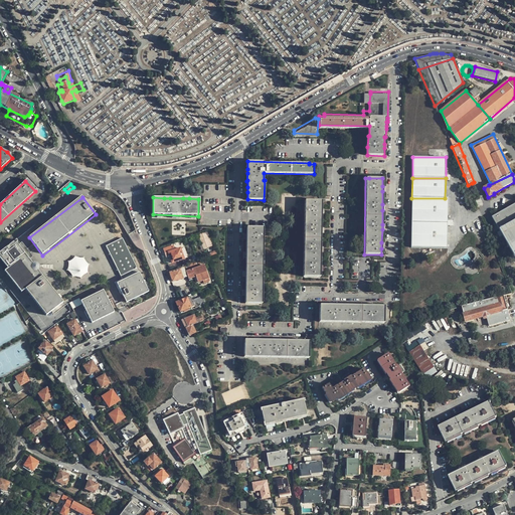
[(411,198),(411,223),(449,224),(449,198),(445,198),(411,198)]
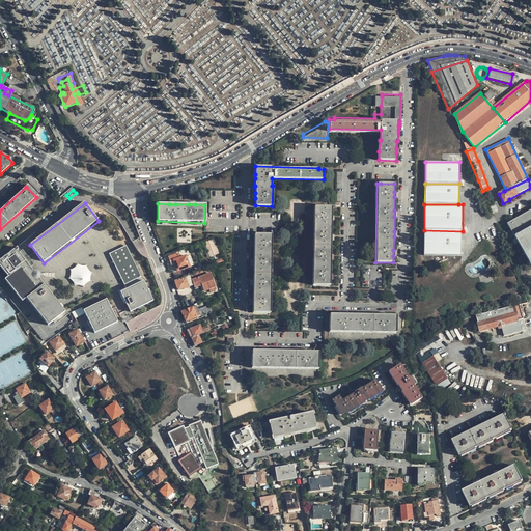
[(330,238),(330,232),(331,219),(331,213),(331,206),(313,206),(312,277),(312,284),(330,284),(330,277),(330,272),(330,257),(330,252),(330,238)]
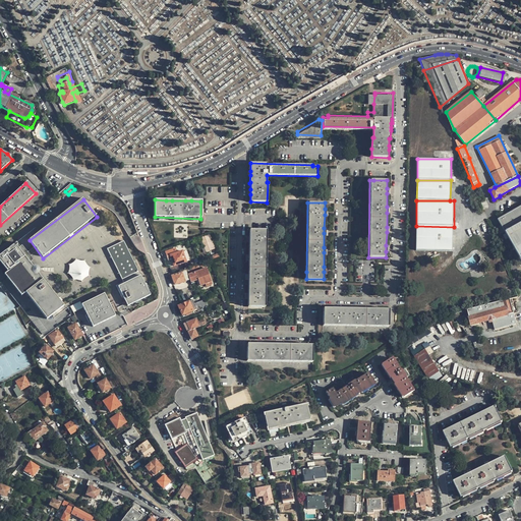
[(520,207),(497,221),(504,234),(520,224),(520,207)]
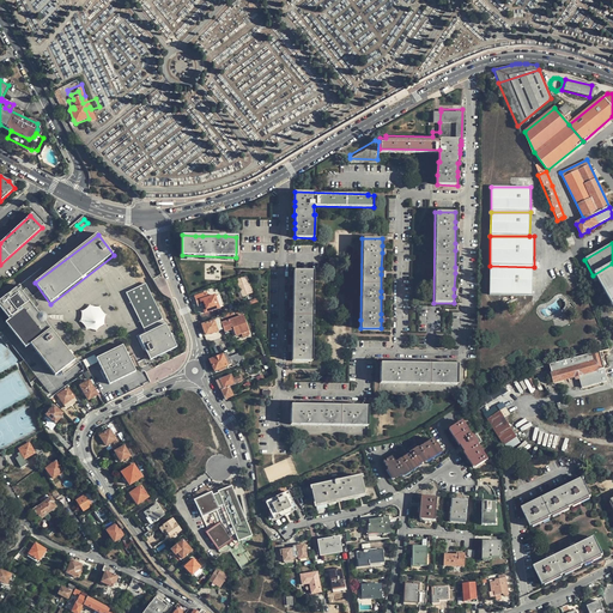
[(612,308),(612,263),(593,275),(611,309),(612,308)]
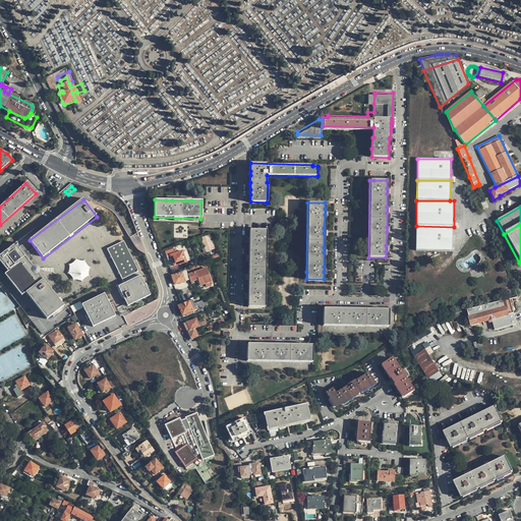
[(454,251),(454,227),(416,226),(416,251),(454,251)]
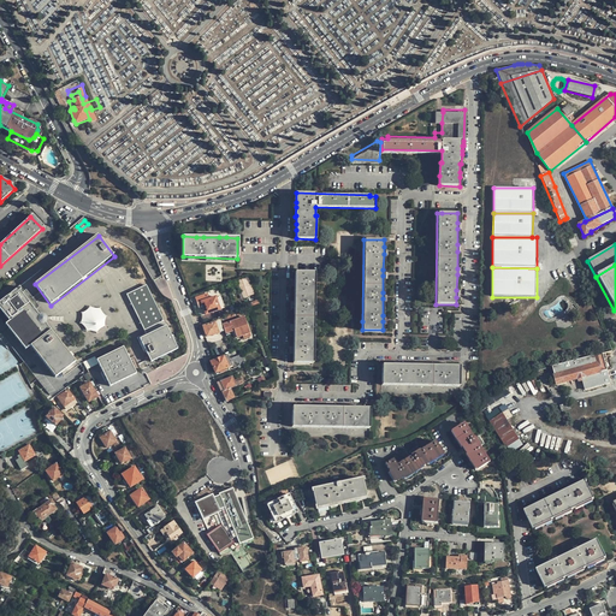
[(295,272),(295,279),(295,286),(294,302),(294,309),(294,325),(294,332),(294,348),(292,354),(292,363),(313,363),(315,273),(295,272)]
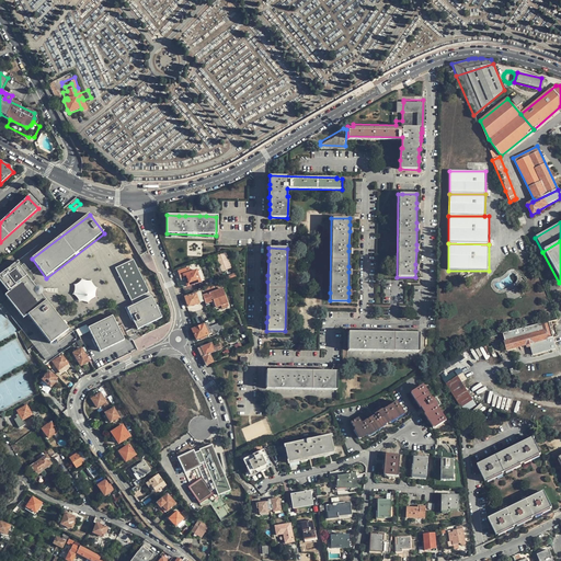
[(220,271),(231,268),(228,252),(218,253),(220,271)]
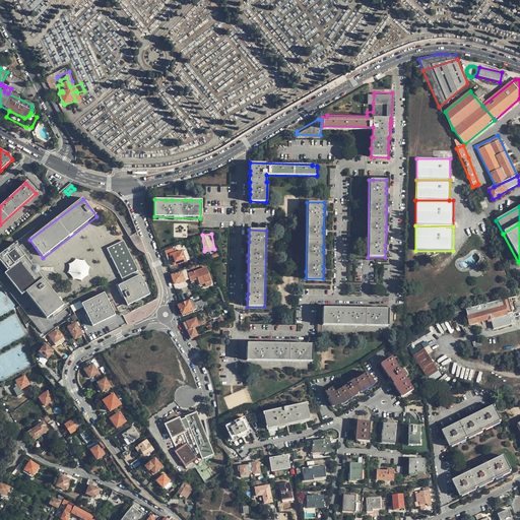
[(150,295),(123,241),(106,249),(123,283),(118,285),(127,306),(150,295)]
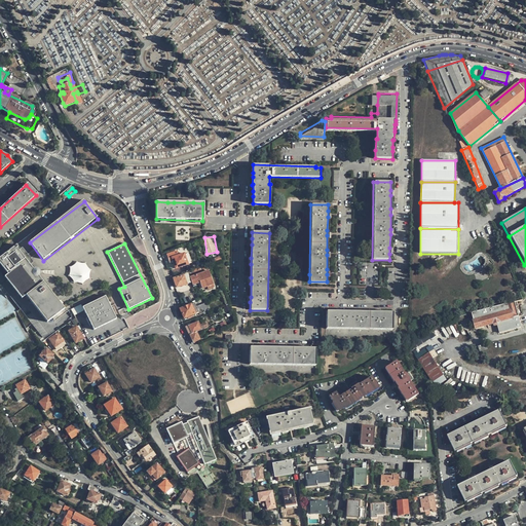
[(65,309),(16,249),(17,248),(15,246),(0,257),(0,264),(8,274),(4,277),(22,300),(26,296),(47,324),(65,309)]
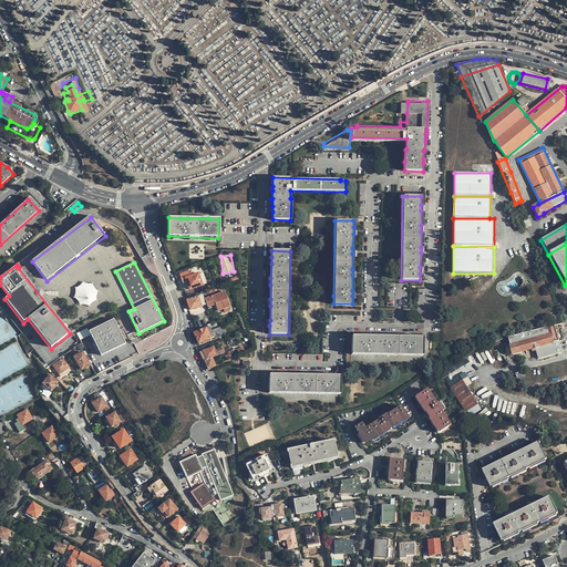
[(197,279),(195,274),(192,275),(191,271),(179,275),(179,277),(181,276),(184,284),(197,279)]
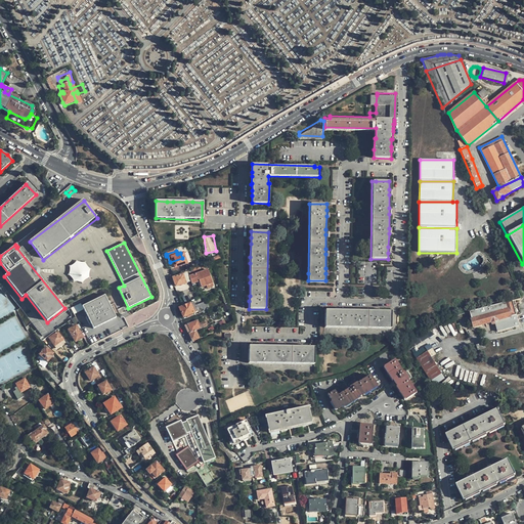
[(71,264),(69,277),(84,281),(85,277),(89,278),(91,267),(86,266),(87,262),(76,260),(75,265),(71,264)]
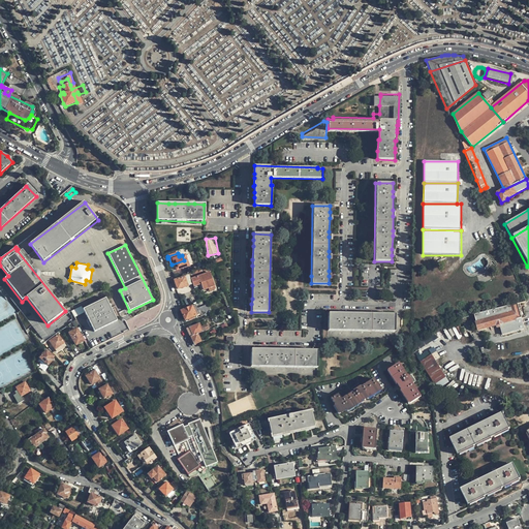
[(210,272),(191,279),(193,284),(194,286),(201,284),(203,284),(205,290),(210,288),(210,290),(216,288),(210,272)]
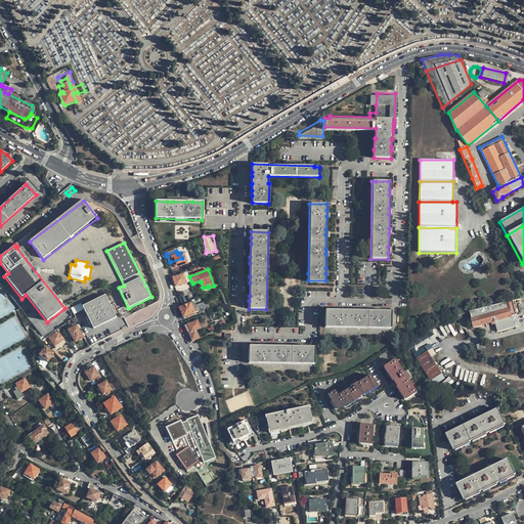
[(188,272),(183,274),(186,284),(191,281),(189,276),(188,272)]
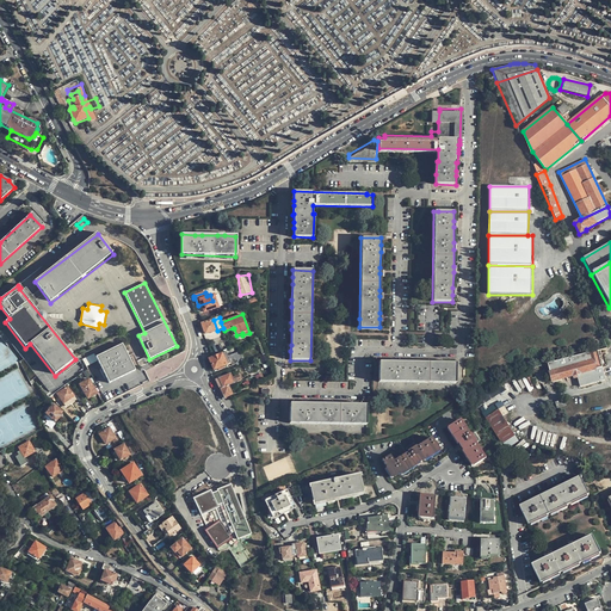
[(217,331),(214,320),(202,325),(205,334),(217,331)]
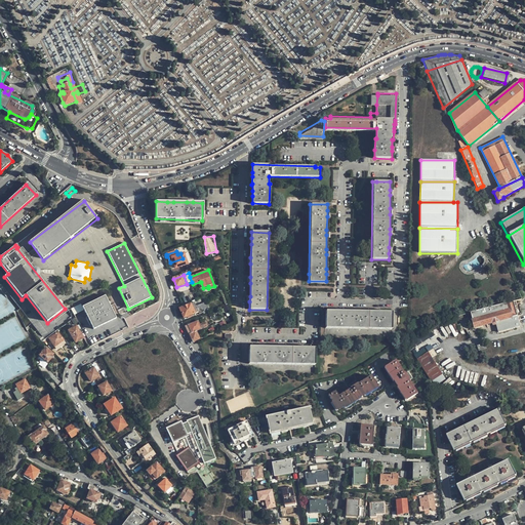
[(200,282),(193,284),(194,286),(199,284),(201,291),(202,291),(208,288),(208,286),(203,288),(201,282),(200,282)]
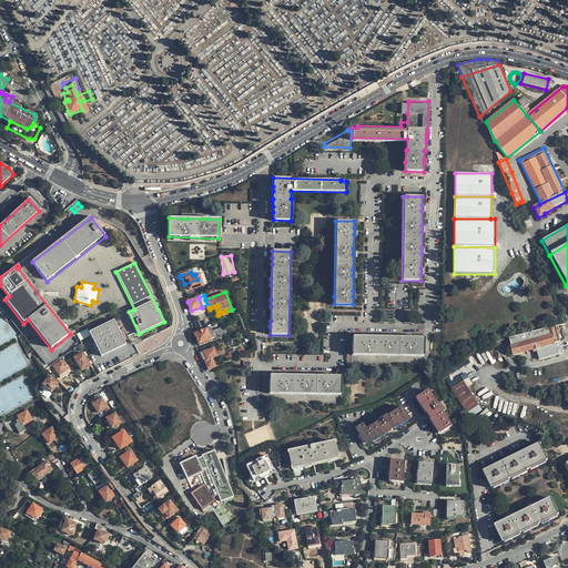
[(247,330),(241,314),(237,315),(244,331),(247,330)]
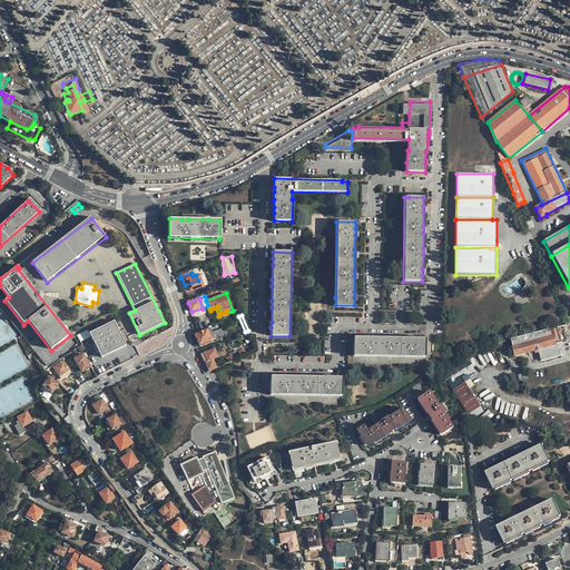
[(114,322),(90,333),(102,359),(125,345),(114,322)]
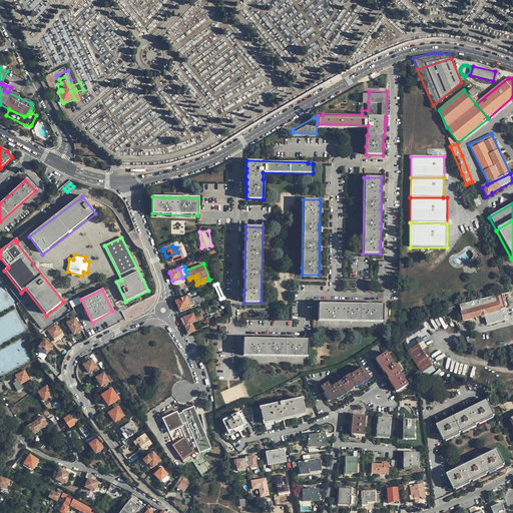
[(201,295),(194,298),(191,300),(193,305),(194,307),(198,306),(197,303),(203,301),(201,295)]
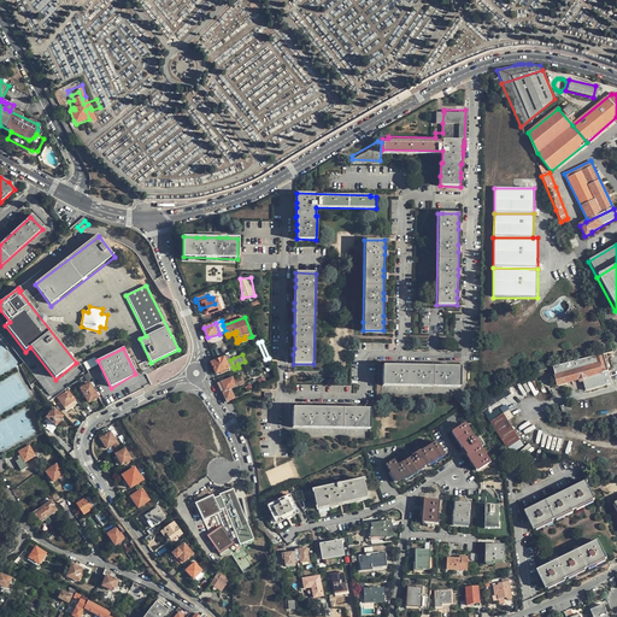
[(601,356),(577,362),(583,381),(586,391),(611,383),(605,360),(603,354),(601,356)]
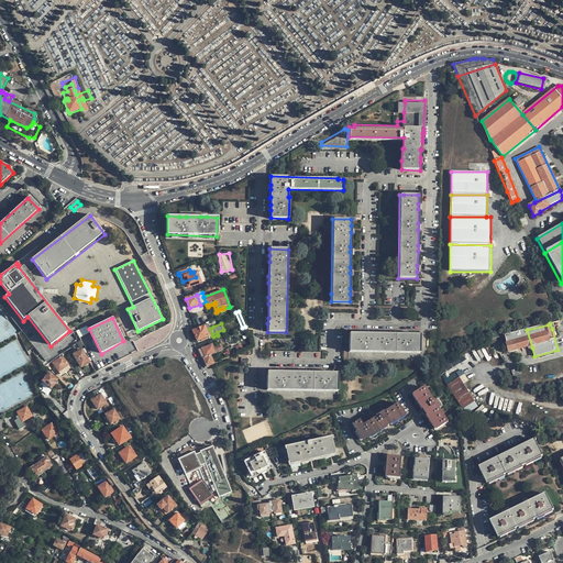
[(209,335),(205,327),(192,331),(197,340),(209,335)]
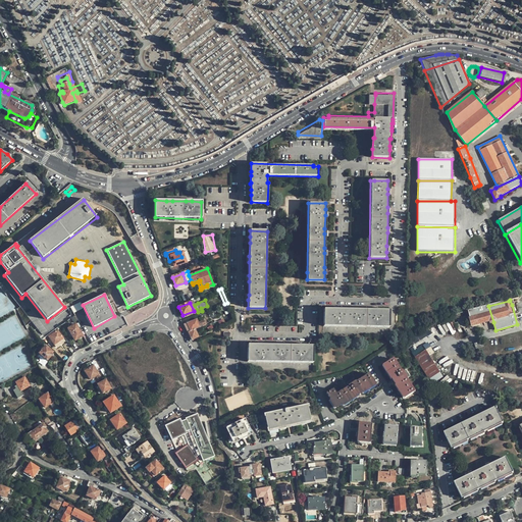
[(493,322),(488,306),(467,312),(471,329),(493,322)]
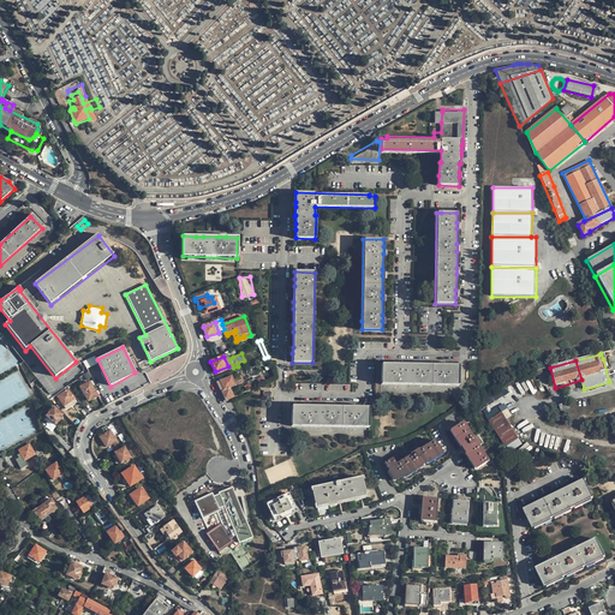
[(460,365),(446,365),(439,365),(423,365),(416,365),(400,365),(393,364),(382,365),(382,386),(459,388),(460,365)]
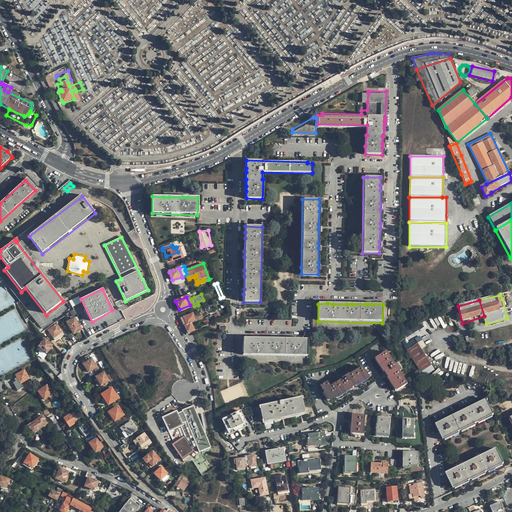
[(192,332),(194,331),(191,323),(195,321),(192,313),(181,318),(187,334),(192,332)]
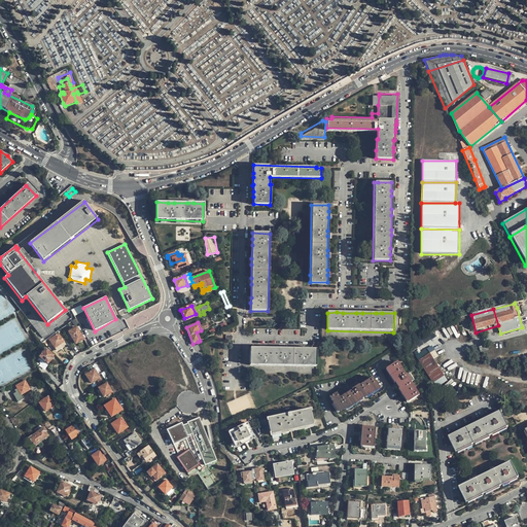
[(82,339),(77,327),(69,331),(75,343),(82,339)]
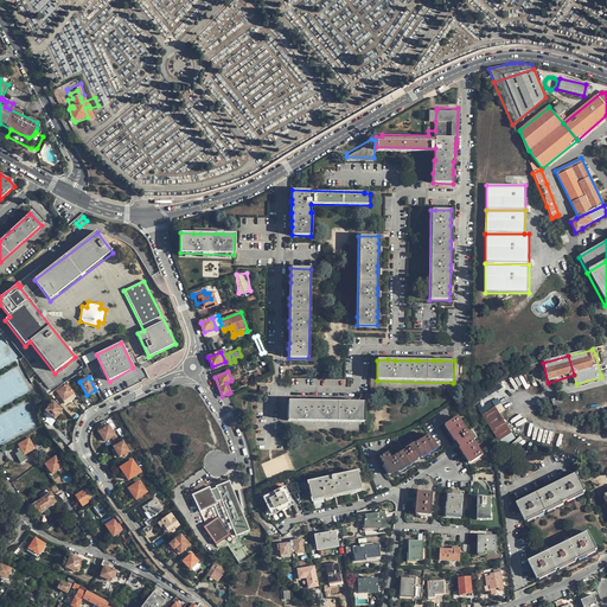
[(63,400),(74,393),(68,384),(57,393),(63,400)]
